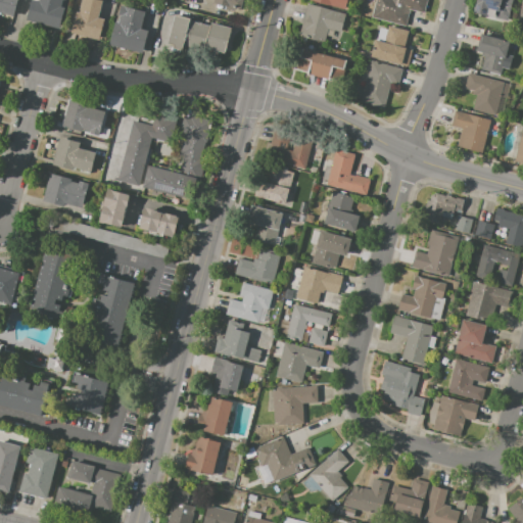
[(0,0),(16,0),(12,16),(0,12),(0,0)]
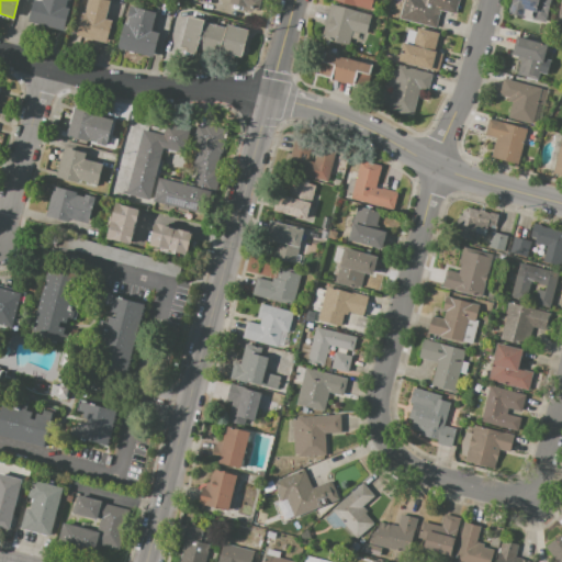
[(29,21),(35,0),(44,2),(44,0),(70,0),(64,30),(29,21)]
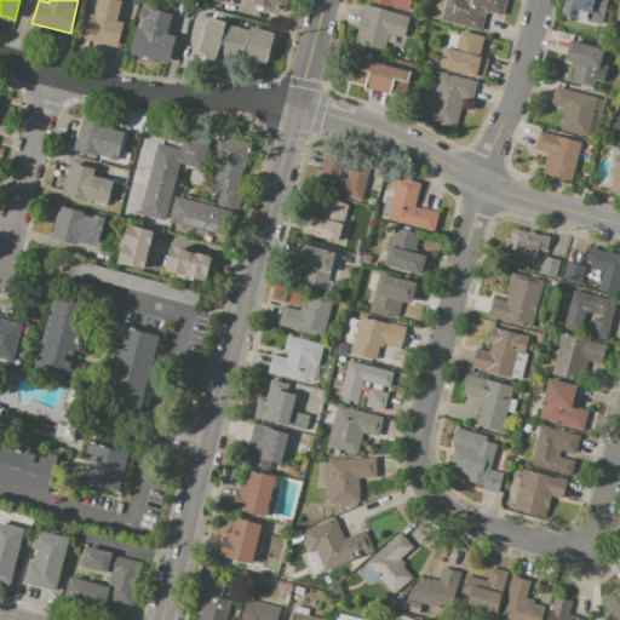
[(98,0),(122,0),(118,21),(122,22),(116,47),(81,38),(87,12),(95,15),(98,0)]
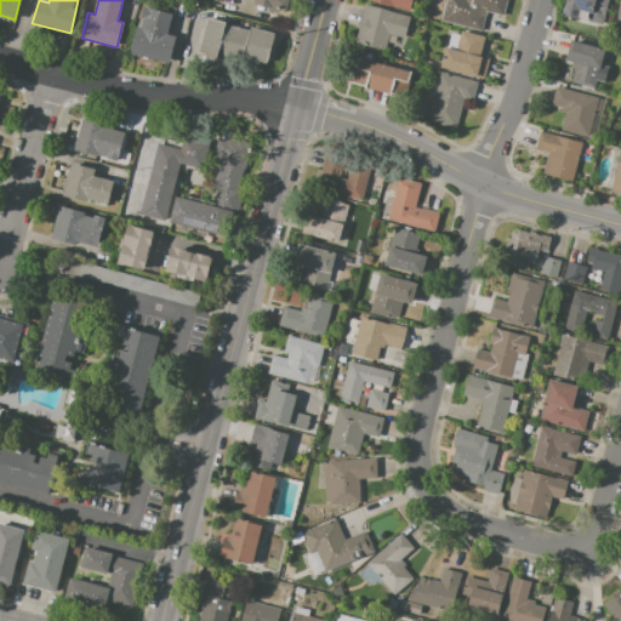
[(289,0),(286,10),(255,3),(255,0),(289,0)]
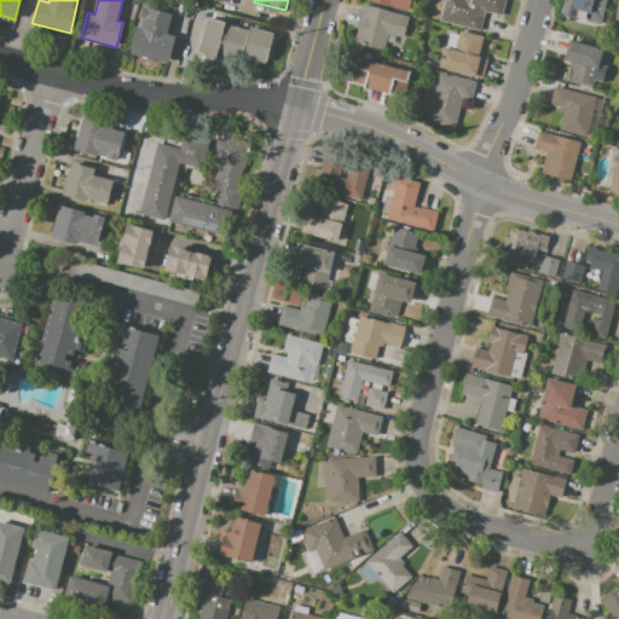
[(366,0),(408,12),(410,0),(366,0)]
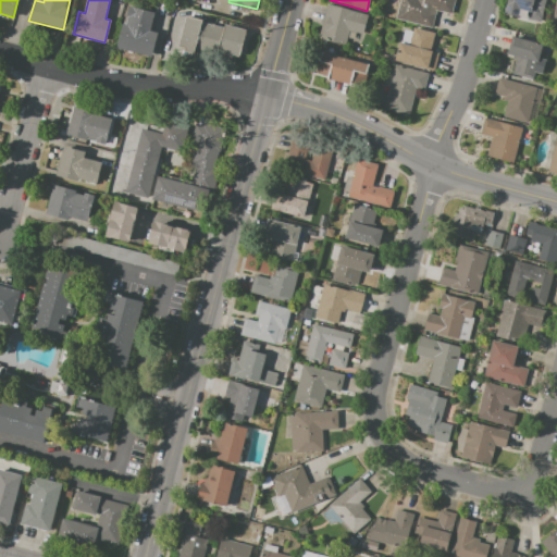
[(399,0),(455,0),(452,14),(436,11),(432,28),(395,19),(399,0)]
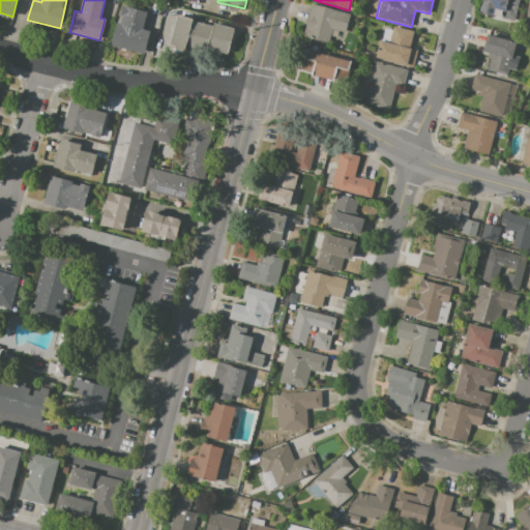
[(483,0),(520,0),(514,23),(500,19),(501,15),(495,12),(494,17),(480,12),(483,0)]
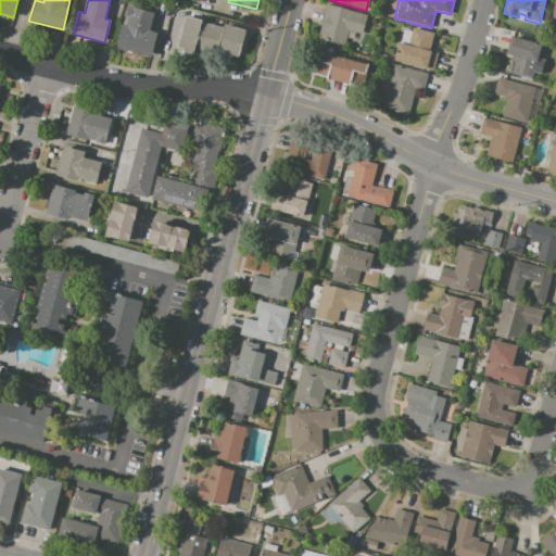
[(116,47),(123,23),(126,24),(128,16),(125,15),(127,4),(154,12),(149,30),(156,32),(150,57),(116,47)]
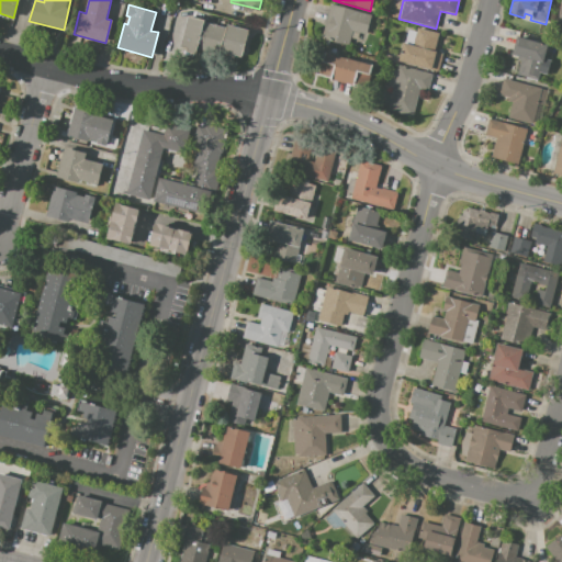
[(330,4),(371,17),(363,43),(350,38),(348,46),(321,38),(330,4)]
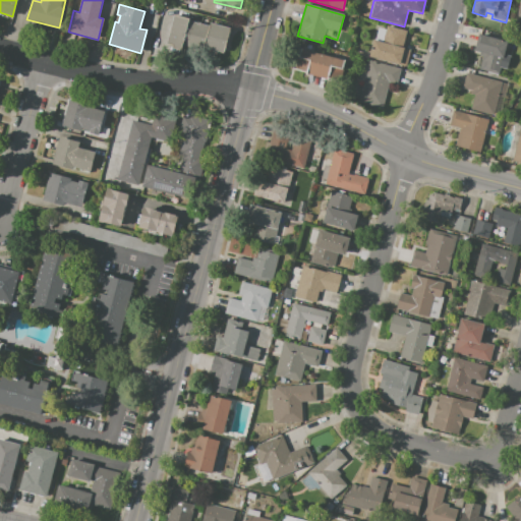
[(165,46),(174,13),(189,18),(189,20),(210,25),(210,23),(230,29),(224,55),(183,45),(181,50),(165,46)]
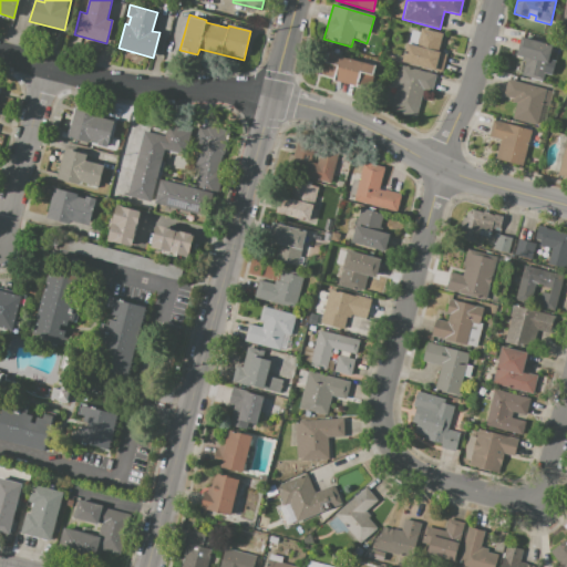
[(421,28),(442,33),(436,51),(446,54),(442,73),(402,62),(406,43),(416,47),(421,28)]
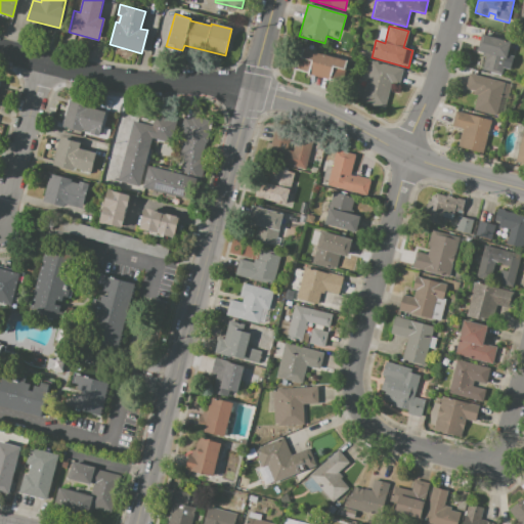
[(381,28),(388,30),(385,42),(378,40),(381,28)]
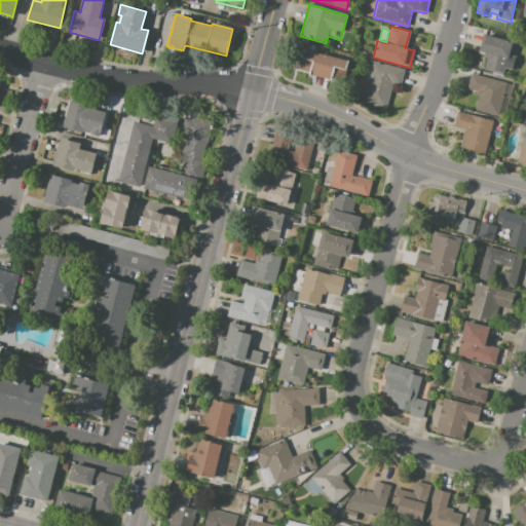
[(484,35),(513,42),(504,75),(484,70),(487,57),(484,55),(485,51),(480,50),(484,35)]
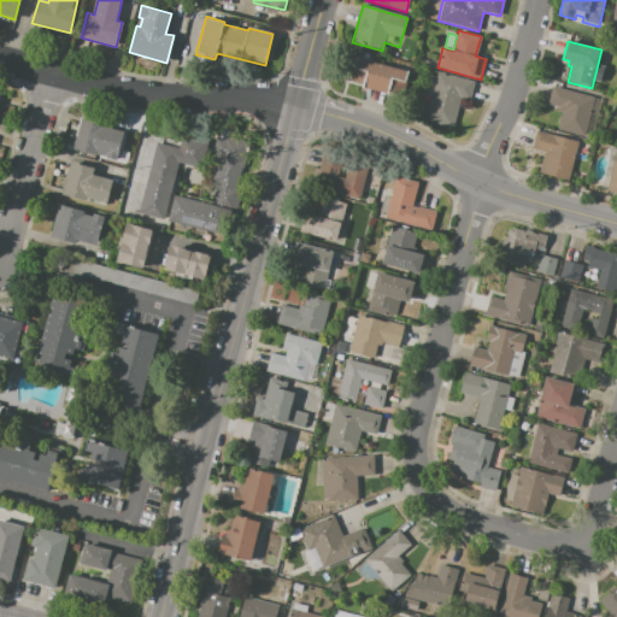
[(357,57),(409,72),(403,93),(388,89),(387,94),(348,83),(357,57)]
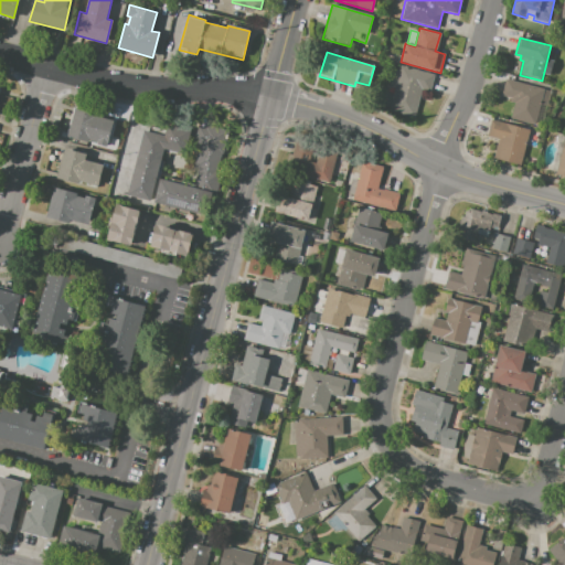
[(402,64),(435,75),(429,93),(423,91),(414,121),(386,114),(402,64)]
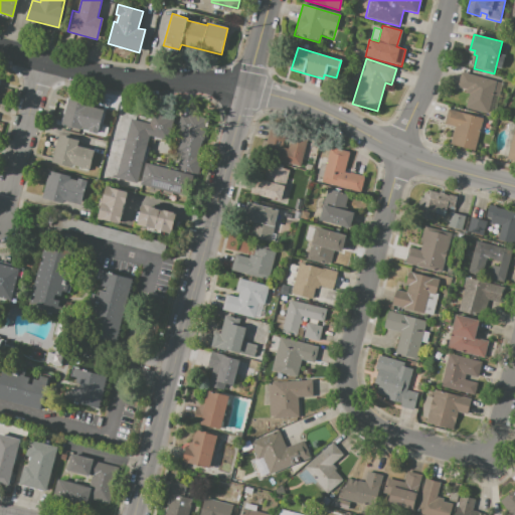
[(355,77),(359,62),(364,63),(359,79),(355,77)]
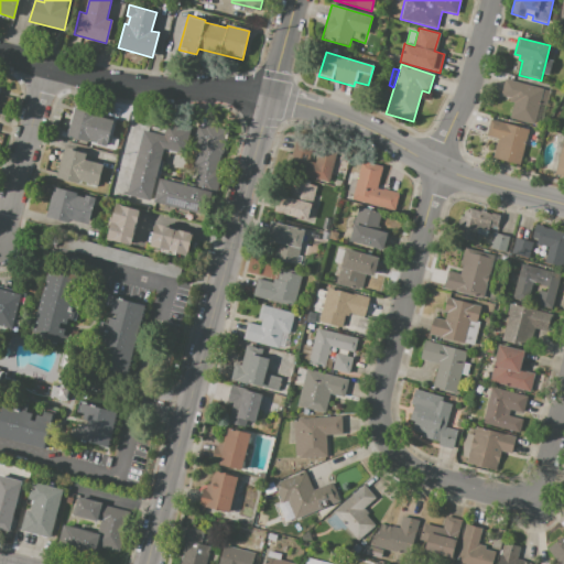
[(507,79),(544,88),(535,126),(509,119),(513,102),(501,99),(507,79)]
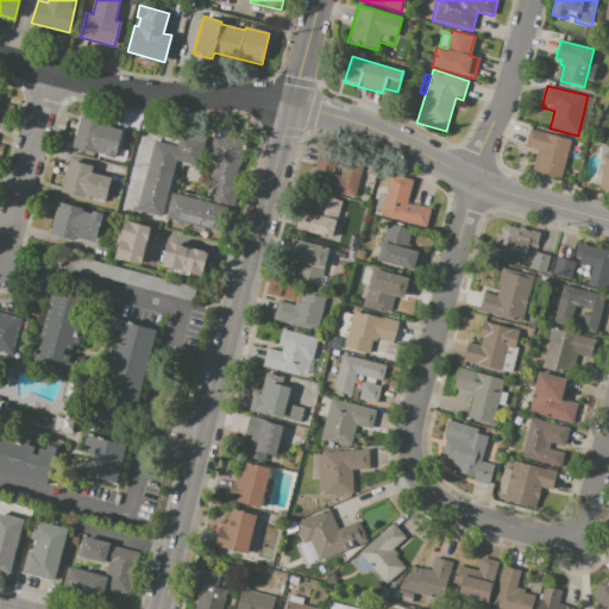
[(80,115),(105,121),(104,125),(121,130),(114,157),(105,155),(105,152),(96,150),(95,152),(73,146),(80,115)]
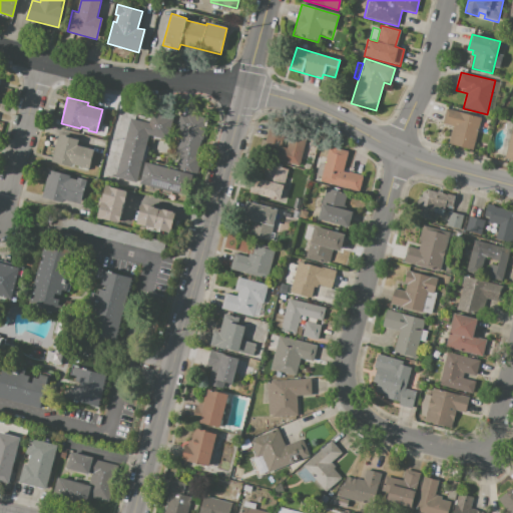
[(445,107),(480,115),(473,149),(447,143),(451,125),(442,123),(445,107)]
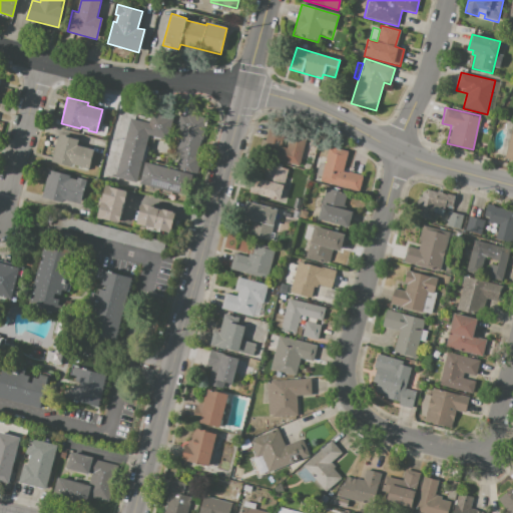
[(209,118),(196,171),(176,165),(179,154),(175,153),(181,131),(176,129),(180,114),(185,115),(186,112),(209,118)]
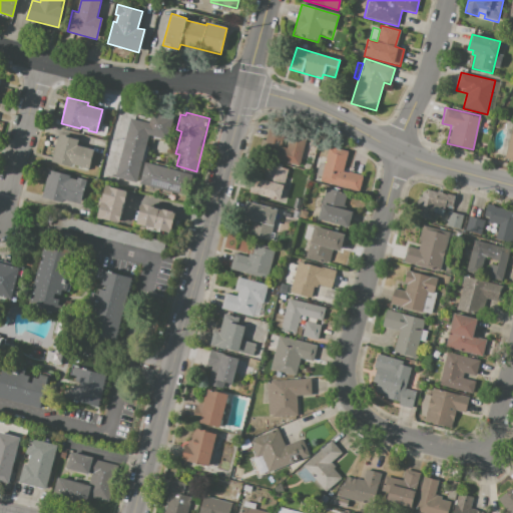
[(116,176),(131,118),(150,123),(152,113),(173,119),(168,138),(149,133),(136,182),(116,176)]
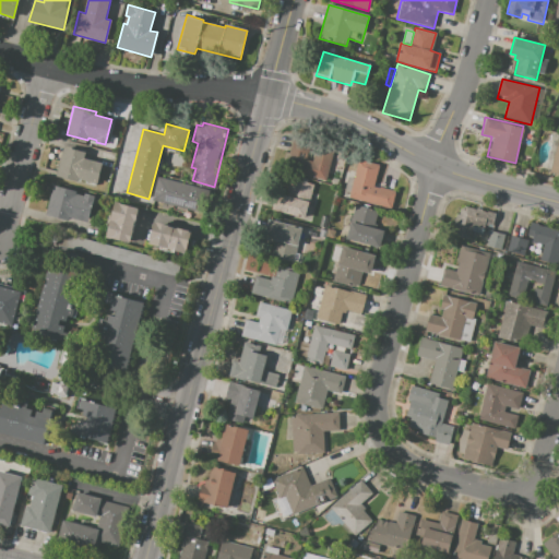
[(285,169),(294,140),(309,144),(305,159),(312,162),(317,146),(334,152),(325,181),(285,169)]
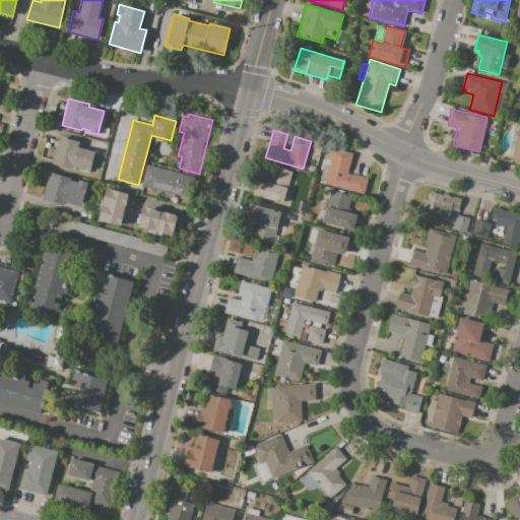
[(518,135),(519,135),(519,161),(511,159),(518,135)]
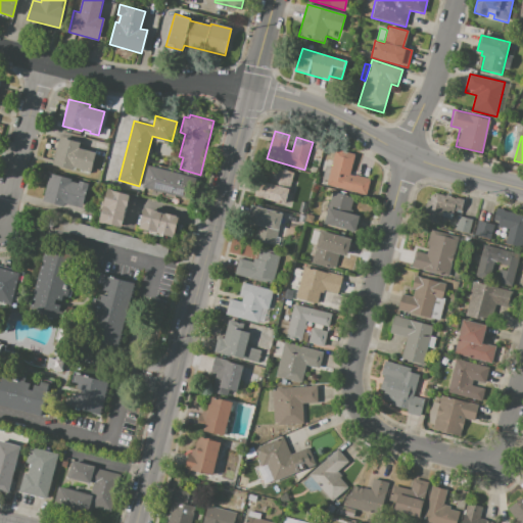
[(89,173),(74,169),(74,170),(51,163),(57,138),(80,143),(79,148),(95,152),(89,173)]
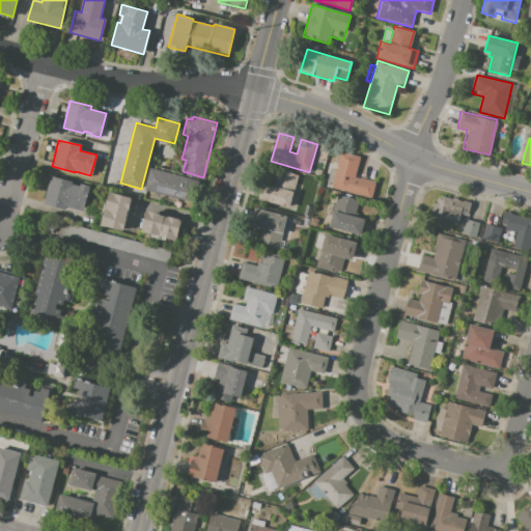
[(331,188),(332,185),(324,183),(329,166),(336,168),(341,151),(361,157),(355,177),(361,179),(361,177),(376,182),(371,199),(331,188)]
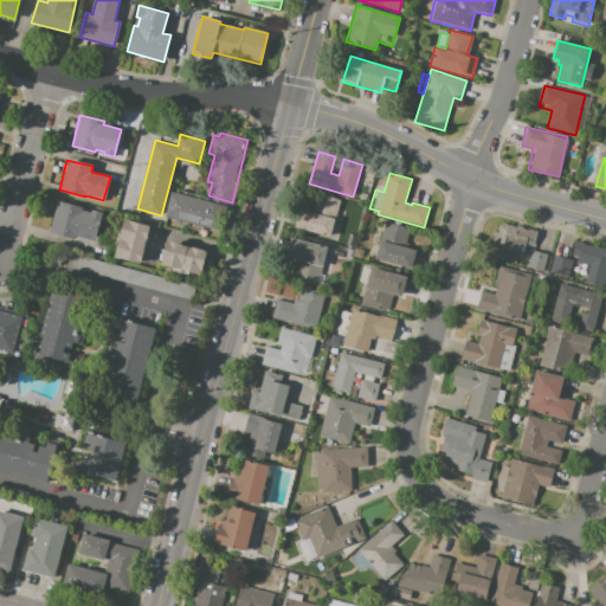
[(172,192),(232,207),(225,232),(204,226),(202,232),(187,229),(188,223),(165,217),(172,192)]
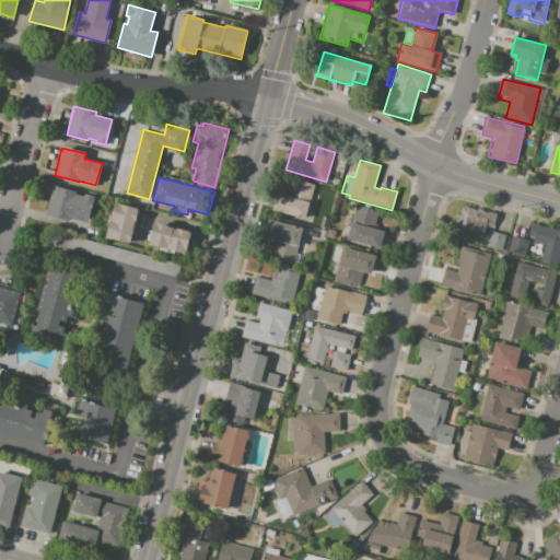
[(314,185),(304,219),(278,212),(282,195),(286,195),(290,178),(314,185)]
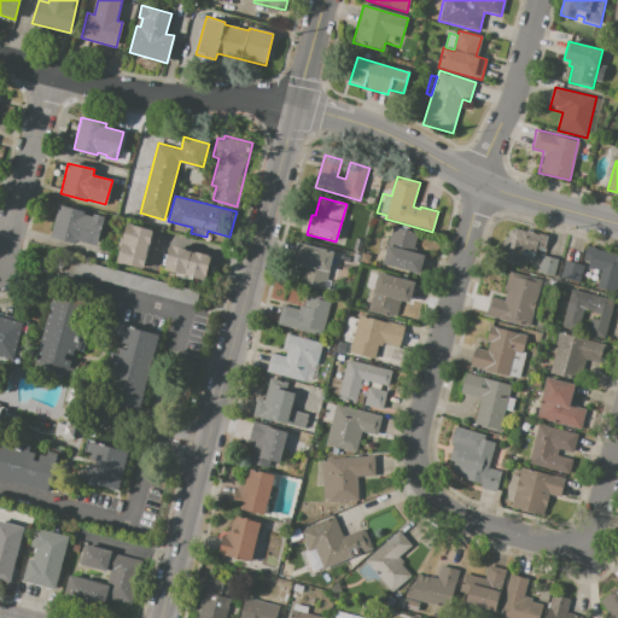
[(50,237),(58,205),(85,211),(83,214),(93,216),(94,214),(104,216),(95,245),(79,240),(79,244),(50,237)]
